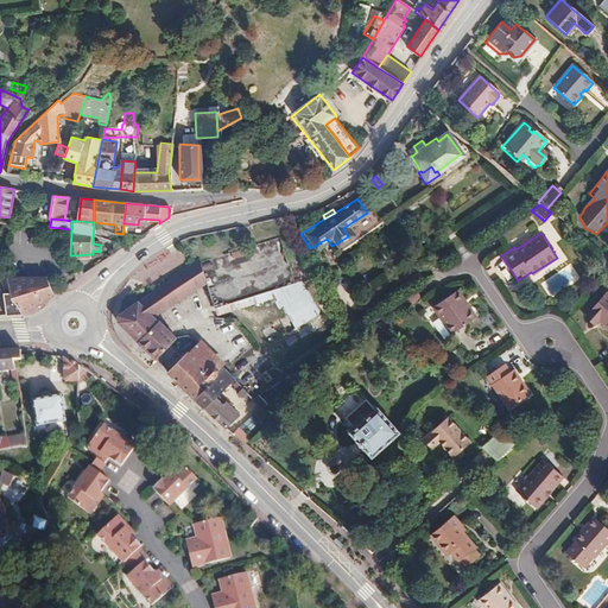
[(286,235),(196,263),(207,280),(213,303),(277,284),(290,328),(315,321),(315,317),(317,316),(305,277),(299,279),(286,235)]
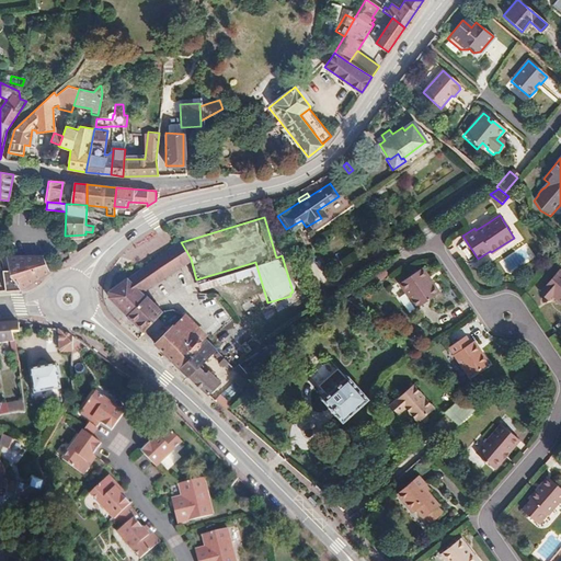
[(479,222),(481,227),(490,221),(487,217),(479,222)]
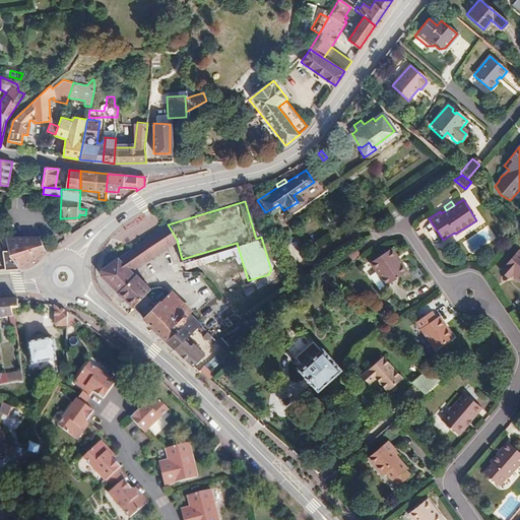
[(126,300),(143,282),(133,271),(177,240),(168,224),(98,272),(126,300)]
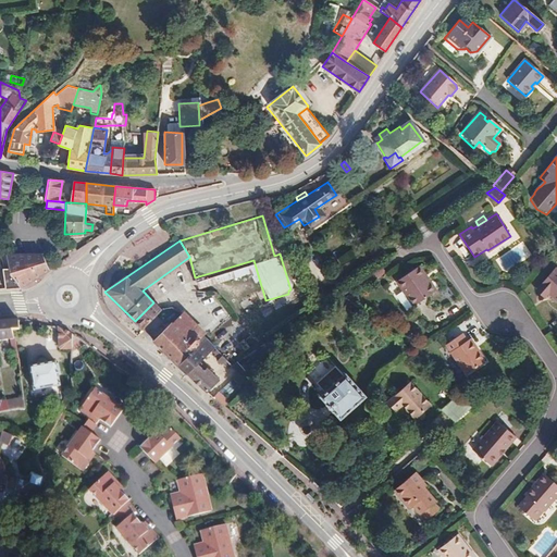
[(11,270),(3,271),(5,291),(21,289),(49,271),(47,252),(10,255),(11,270)]
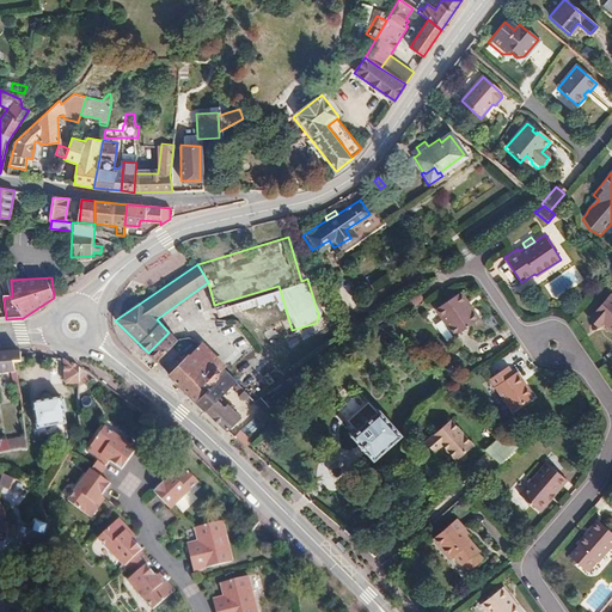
[(403,300),(409,307),(427,297),(421,288),(403,300)]
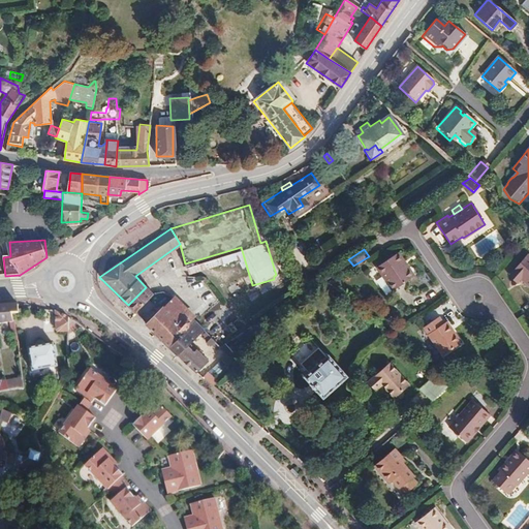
[(394,290),(412,278),(400,260),(403,258),(399,252),(377,267),(394,290)]
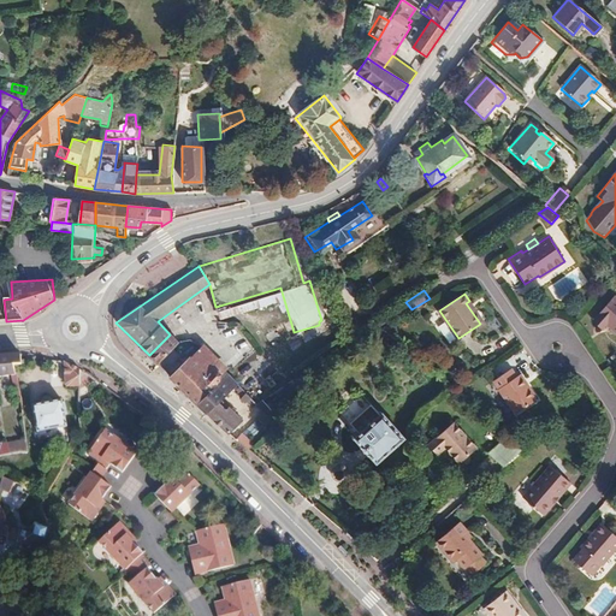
[(615,298),(615,297),(594,323),(604,330),(608,326),(615,332),(615,298)]
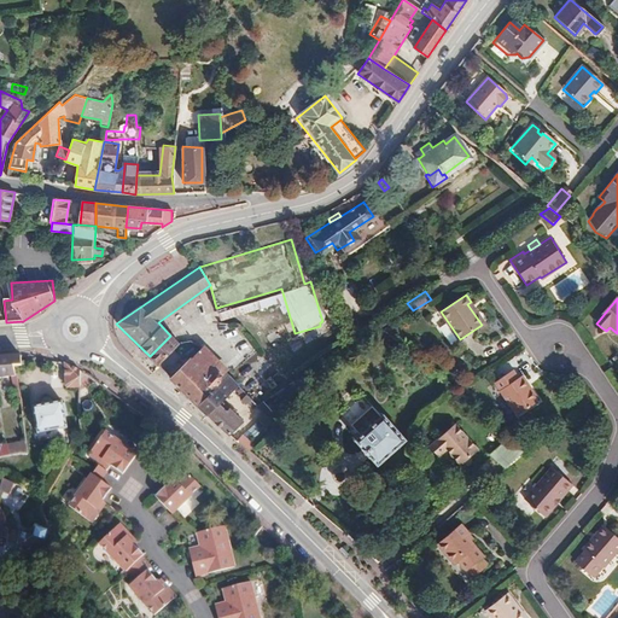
[(471,302),(467,304),(482,325),(484,322),(471,302)]
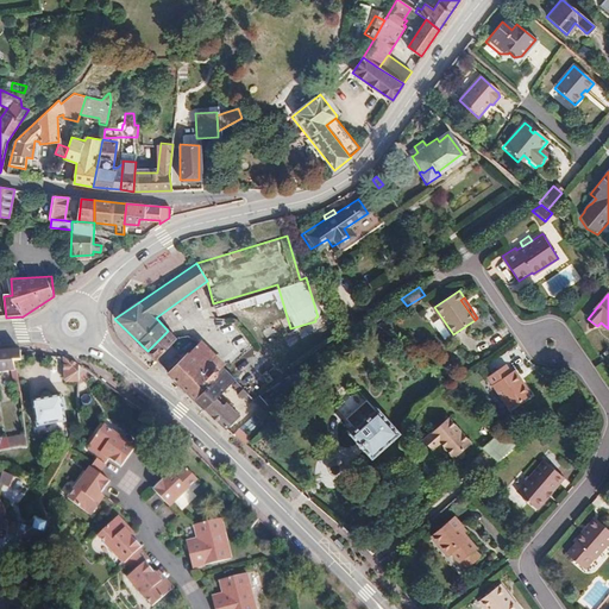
[(435,325),(446,339),(453,334),(441,320),(435,325)]
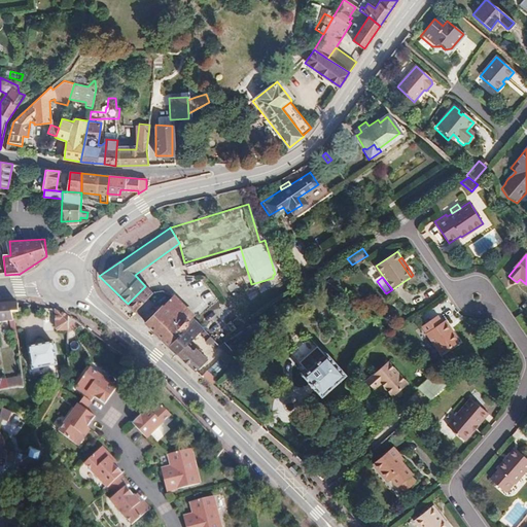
[(137,312),(154,295),(145,286),(128,304),(137,312)]
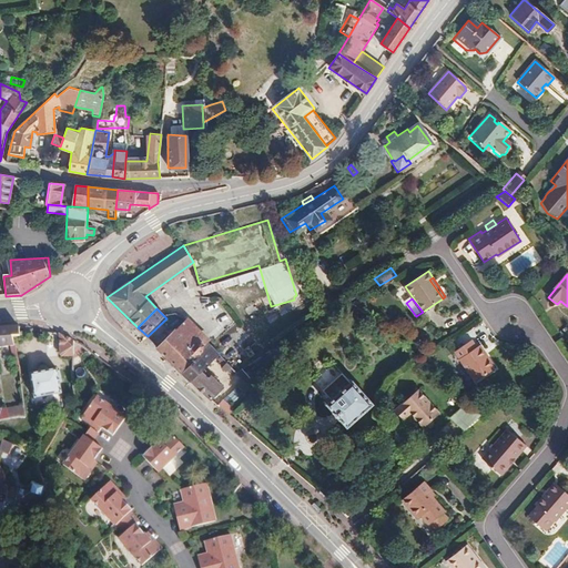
[(202,340),(189,320),(178,331),(175,330),(158,348),(181,372),(199,353),(198,352),(204,345),(203,344),(206,341),(204,336),(202,340)]
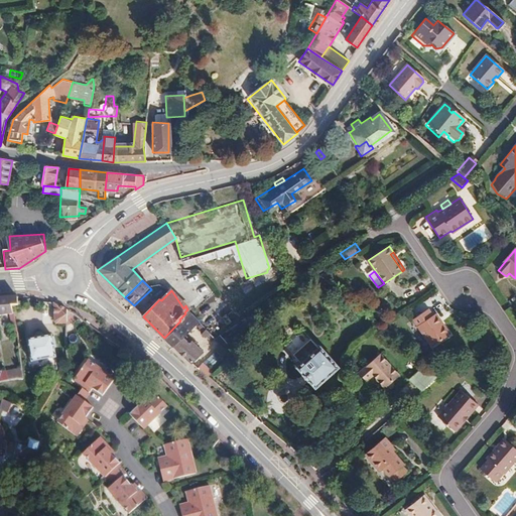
[(0,315),(13,314),(12,305),(18,305),(17,296),(0,297),(0,315)]
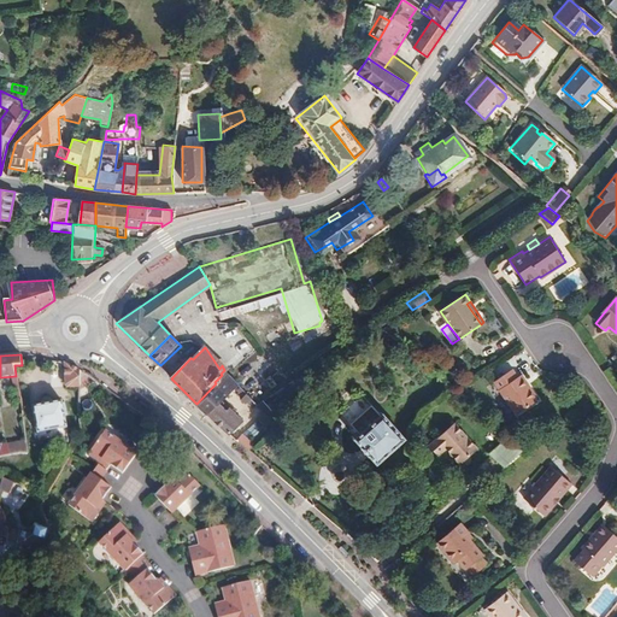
[(160,368),(164,371),(177,357),(175,354),(160,368)]
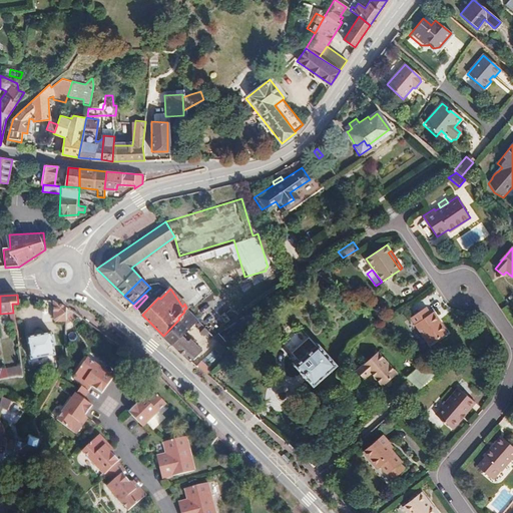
[(54,323),(66,322),(65,308),(64,308),(53,303),(54,323)]
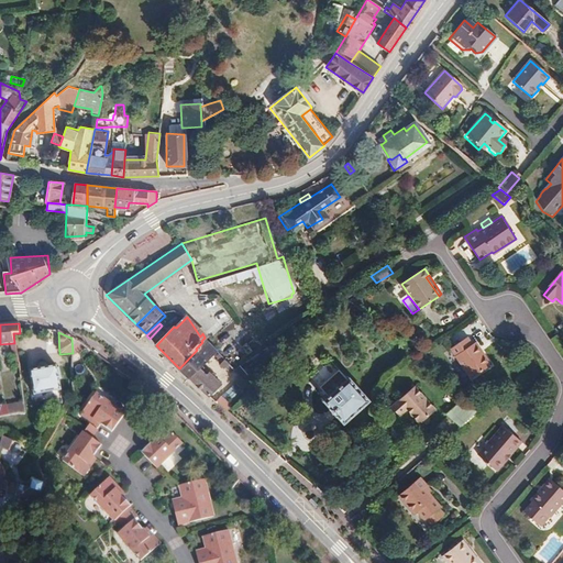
[(474,337),(472,339),(467,332),(451,342),(470,372),(488,360),(474,337)]
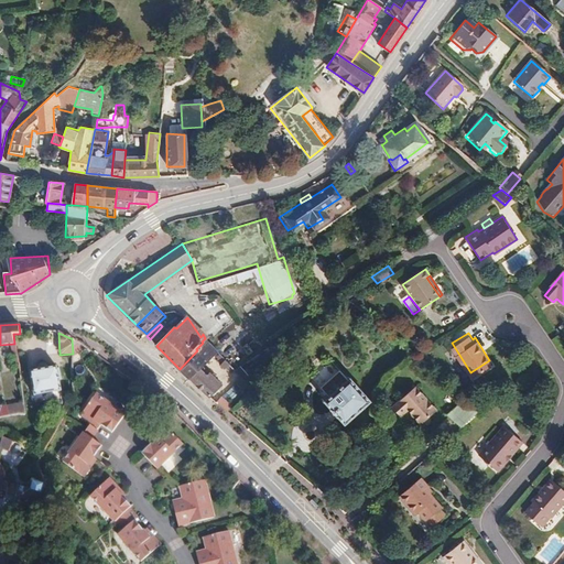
[(180,369),(209,397),(223,383),(204,365),(218,350),(206,338),(205,338),(202,342),(203,343),(196,349),(197,350),(180,369)]
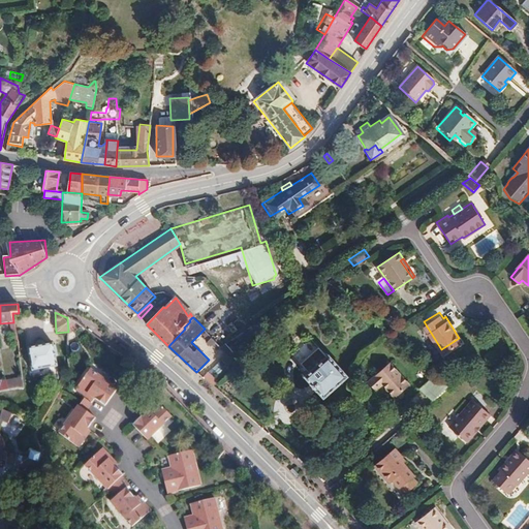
[(239,336),(248,328),(240,319),(231,328),(239,336)]
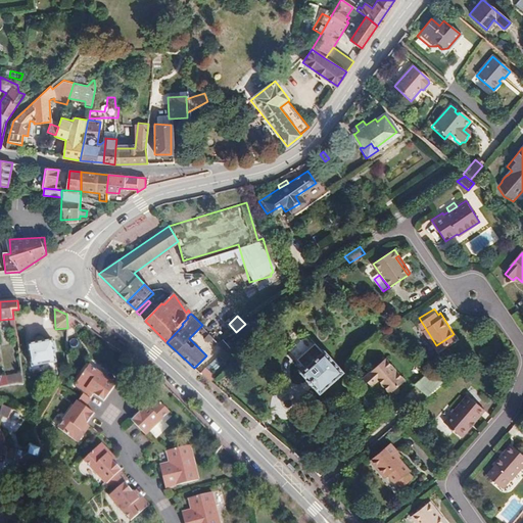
[(206,337),(209,340),(212,338),(215,336),(203,326),(202,328),(204,330),(202,331),(207,335),(206,337)]
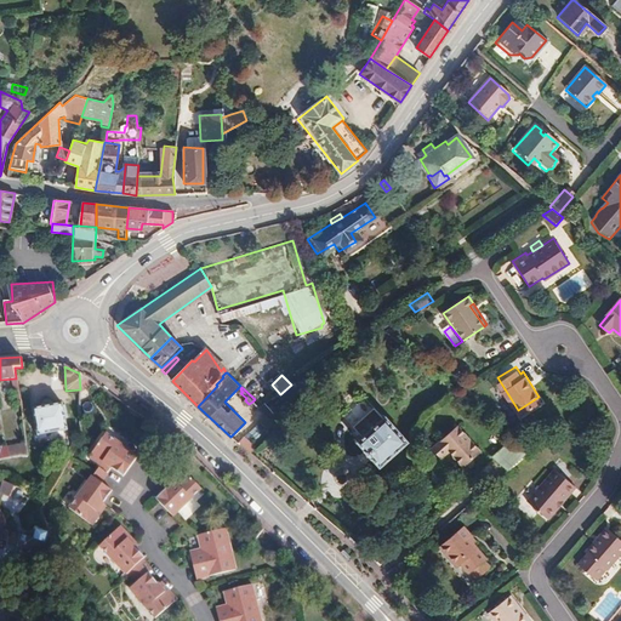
[(268,412),(261,420),(262,422),(268,416),(275,409),(267,400),(260,404),(268,412)]
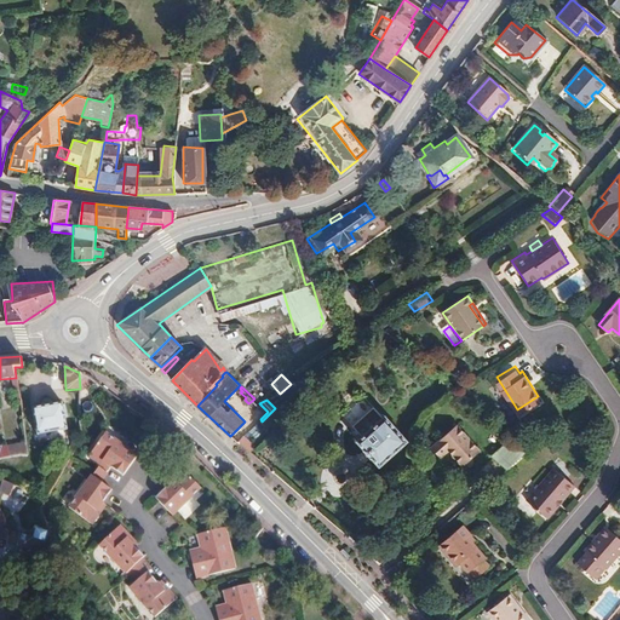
[(63,403),(35,409),(39,436),(68,430),(63,403)]
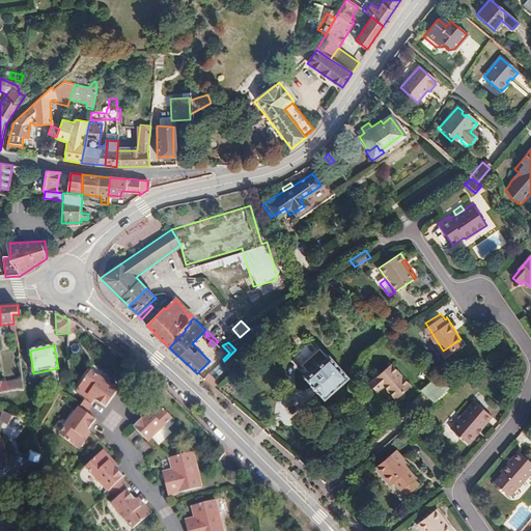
[(331,357),(329,359),(322,351),(302,368),(309,375),(306,379),(325,400),(350,378),(331,357)]
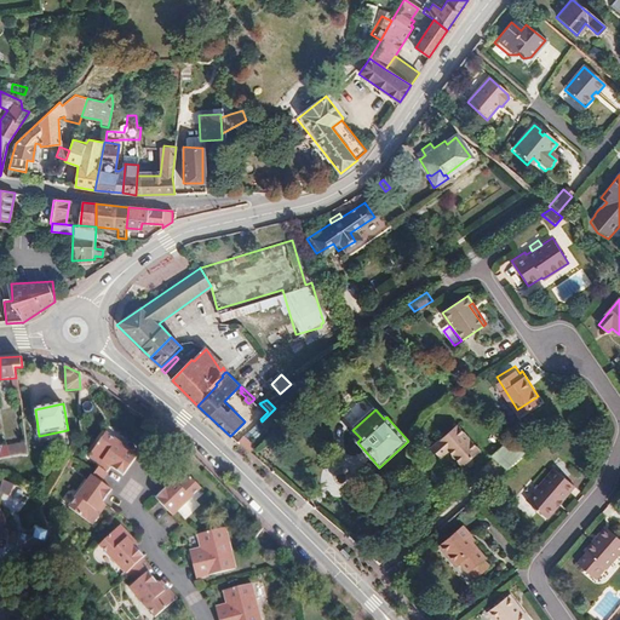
[(276,424),(268,415),(262,422),(270,430),(276,424)]
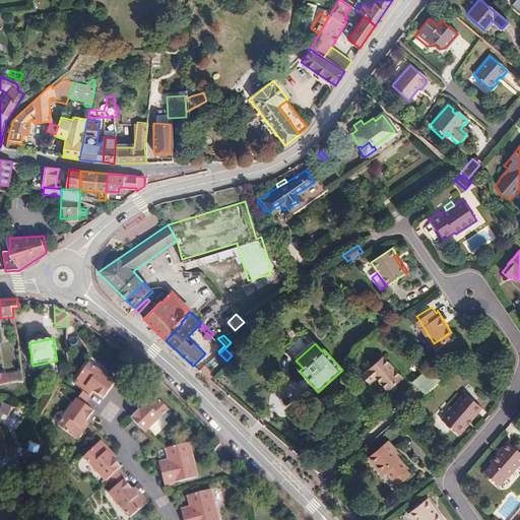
[(395,386),(395,385),(402,379),(383,356),(362,376),(369,385),(375,379),(387,392),(393,392),(395,390),(395,386)]
